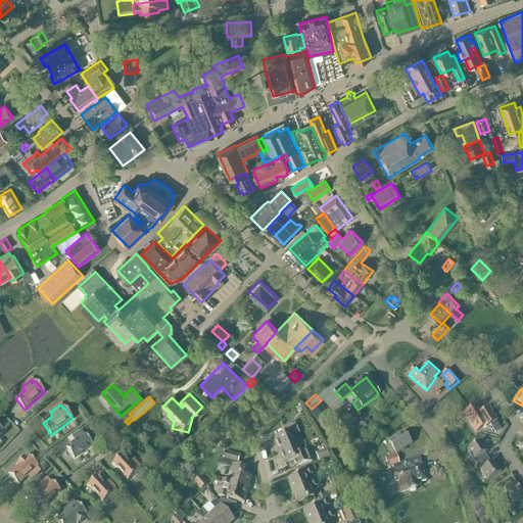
[(477,433),(479,432),(485,429),(490,426),(495,433),(501,429),(488,409),(482,413),(477,405),(465,413),(477,433)]
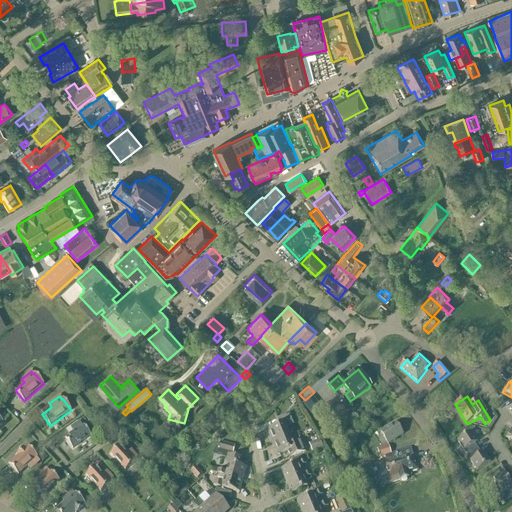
[(355,413),(360,420),(365,416),(360,409),(355,413)]
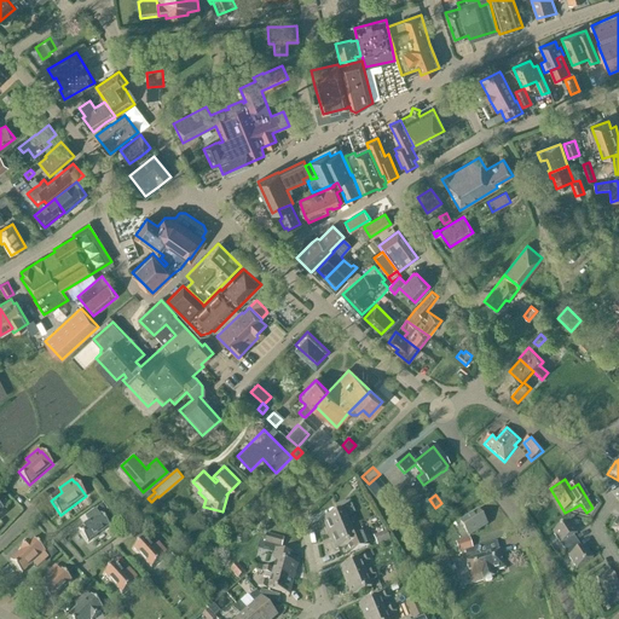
[(329,536),(350,527),(345,518),(354,514),(348,501),(335,505),(337,514),(323,520),(329,536)]
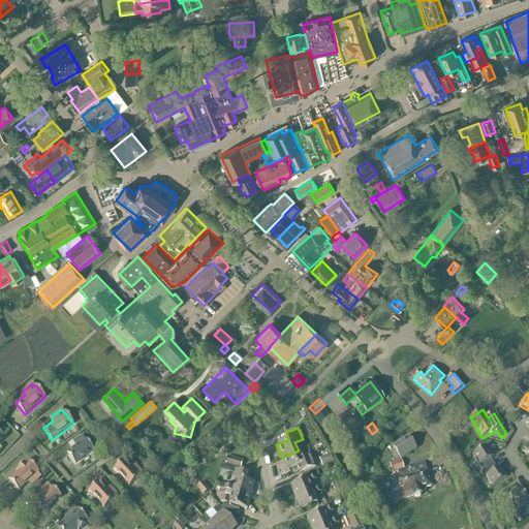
[(67,454),(74,464),(94,450),(87,440),(85,441),(82,436),(73,442),(76,446),(67,454)]
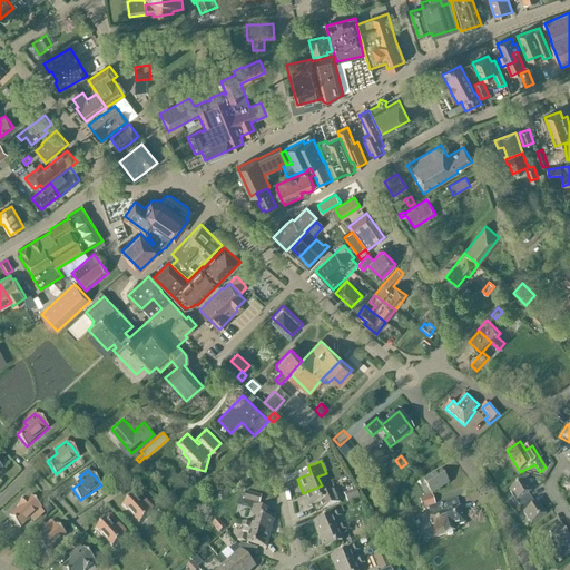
[(449,484),(441,471),(424,481),(432,494),(449,484)]
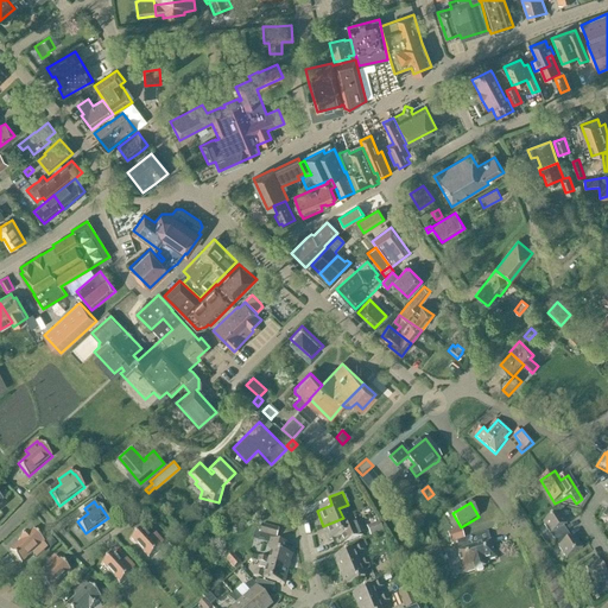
[(568,533),(564,527),(567,525),(558,513),(543,524),(550,536),(555,542),(568,533)]
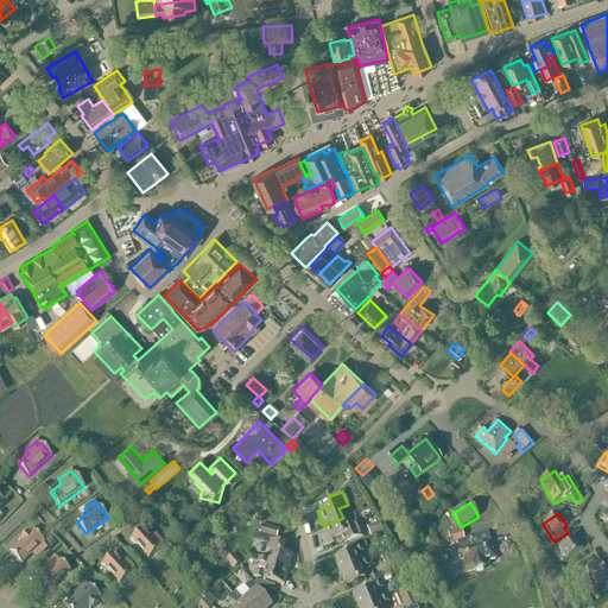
[(347,529),(343,518),(323,526),(330,542),(340,538),(342,545),(362,537),(356,524),(347,529)]
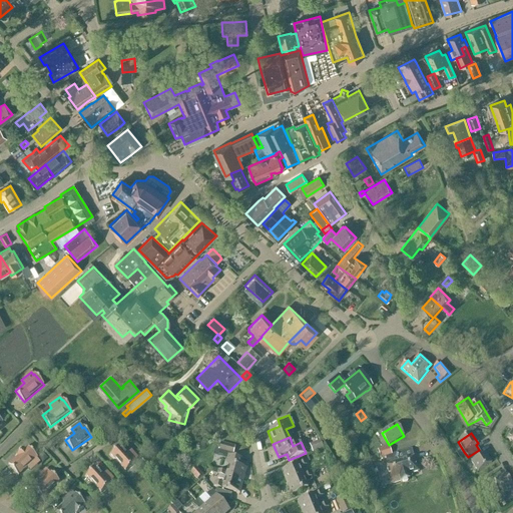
[(309,449),(311,454),(324,448),(322,442),(313,446),(313,447),(309,449)]
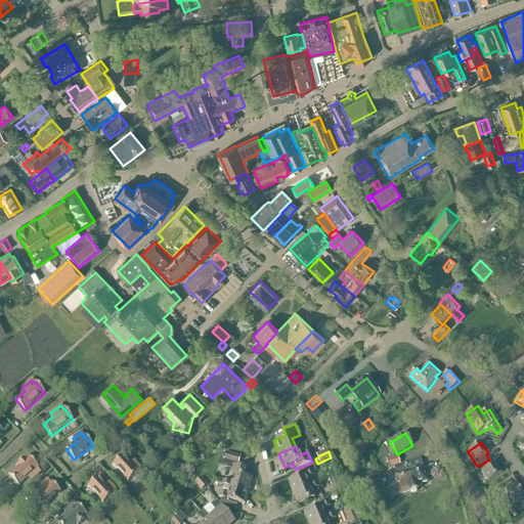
[(223,459),(223,461),(233,464),(238,465),(241,456),(225,452),(223,459)]
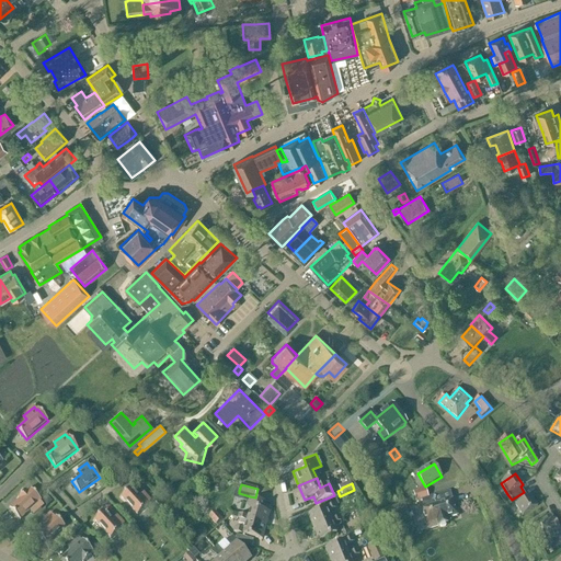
[(416,502),(430,499),(426,488),(412,492),(416,502)]
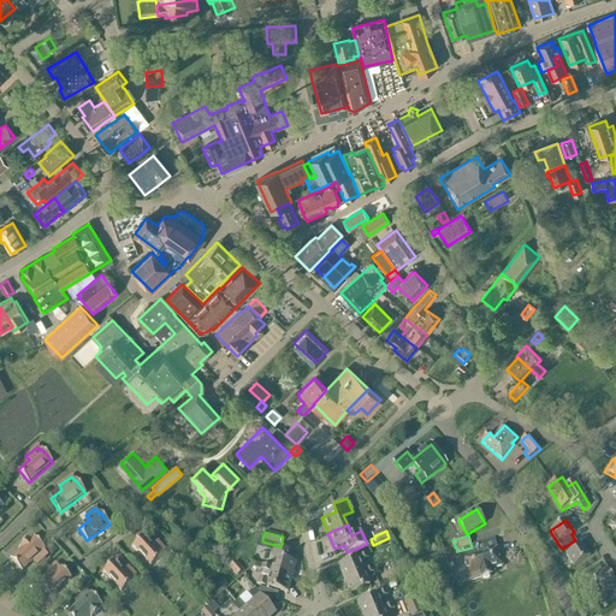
[(143,537),(132,546),(150,567),(163,556),(160,555),(166,550),(158,542),(153,546),(143,537)]
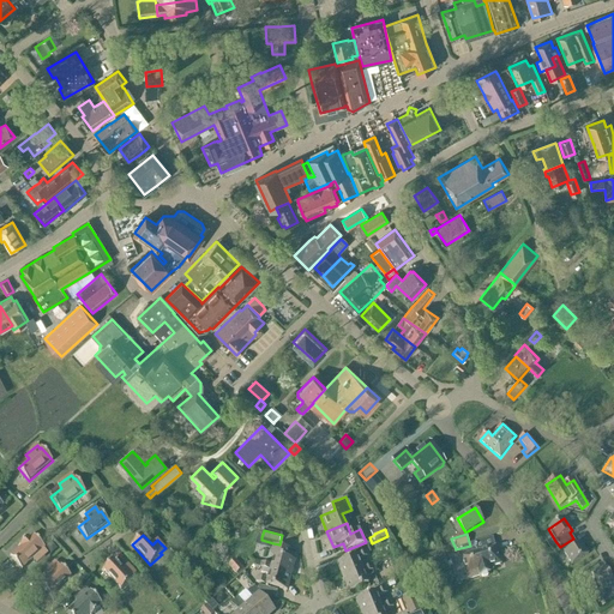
[(10,557),(22,570),(32,560),(36,564),(48,554),(44,549),(46,548),(34,536),(30,539),(29,537),(19,546),(20,547),(10,557)]
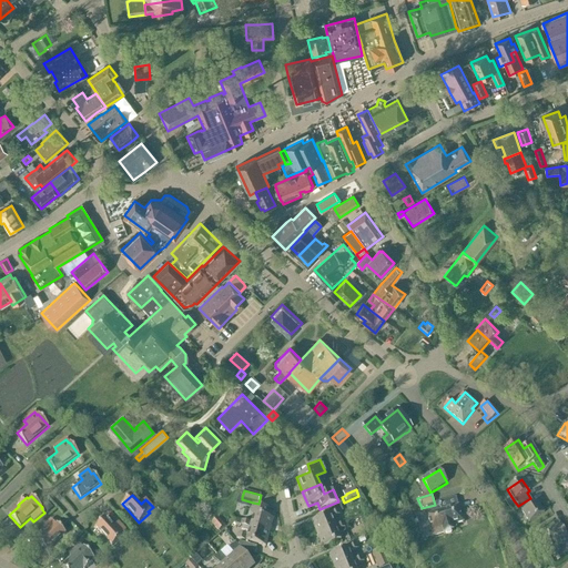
[(429,515),(426,516),(433,536),(443,534),(444,534),(453,531),(453,529),(456,528),(456,525),(464,523),(456,498),(435,505),(429,507),(432,515),(429,515)]
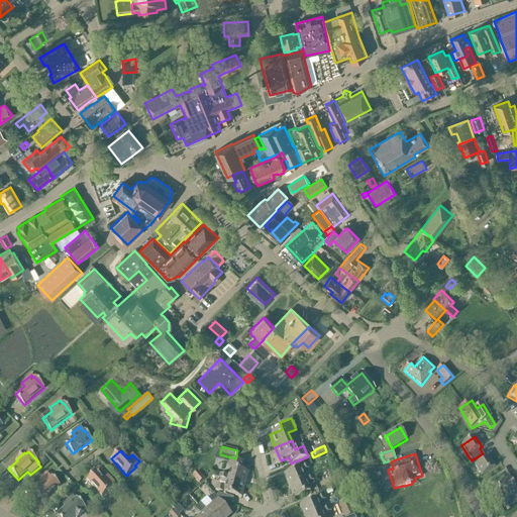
[(486,458),(483,453),(472,460),(475,466),(482,476),(495,467),(489,456),(486,458)]
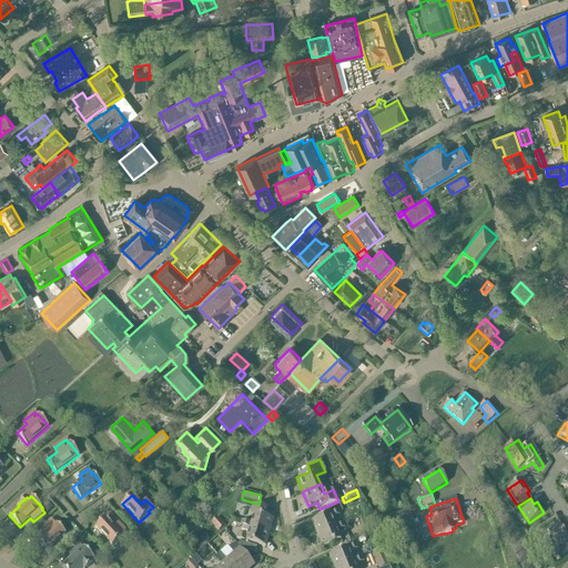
[(242,520),(240,525),(250,528),(269,534),(273,519),(267,517),(270,510),(253,505),(251,514),(253,515),(251,524),(242,520)]
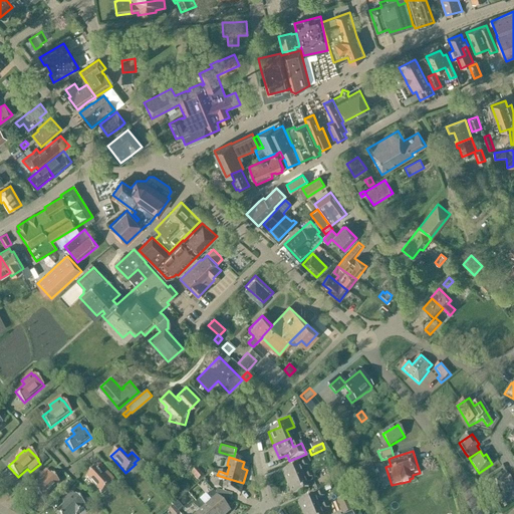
[(302,475),(299,468),(307,464),(306,460),(281,470),(286,482),(302,475)]
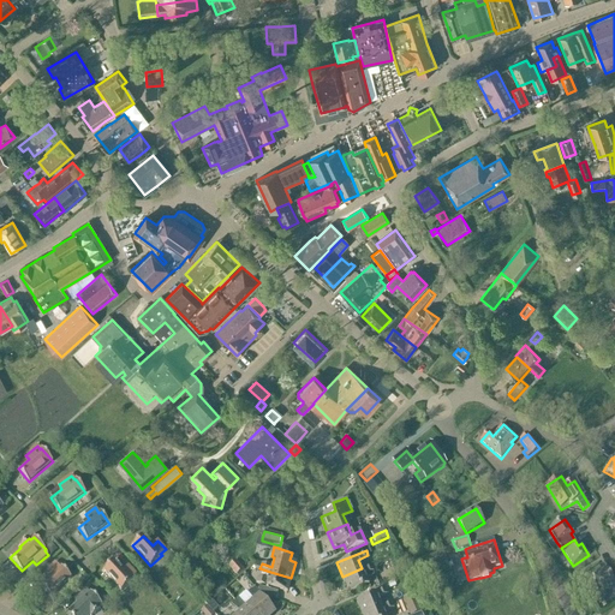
[(395,556),(388,560),(393,568),(392,569),(396,578),(406,573),(400,560),(398,561),(395,556)]
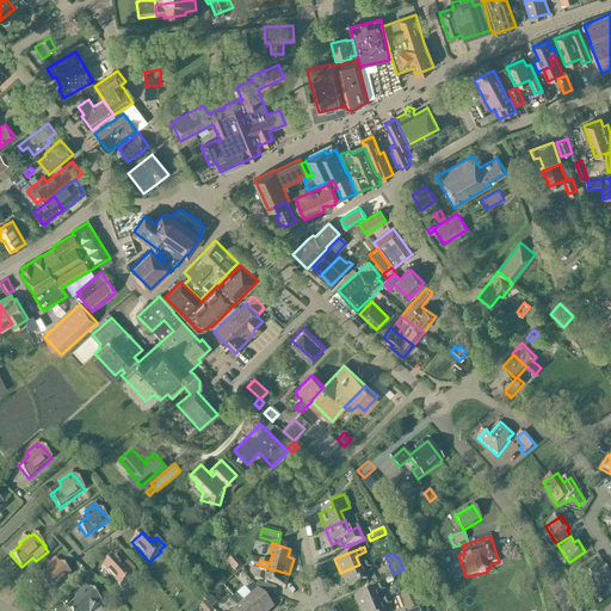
[(113,557),(103,567),(121,587),(131,576),(130,575),(135,571),(128,562),(122,567),(113,557)]
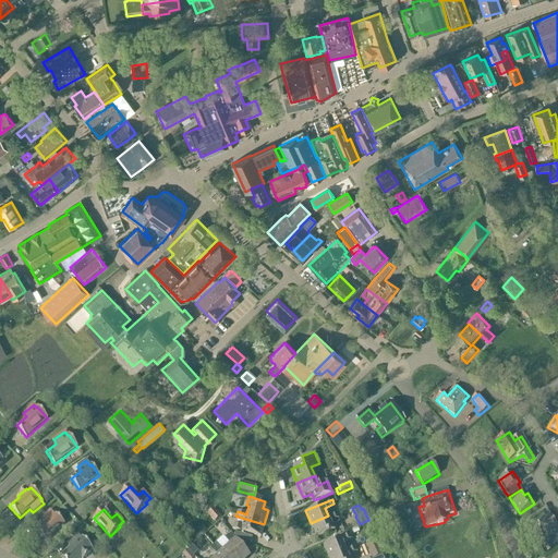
[(37,531),(47,541),(64,524),(56,514),(55,516),(50,510),(41,518),(46,522),(37,531)]
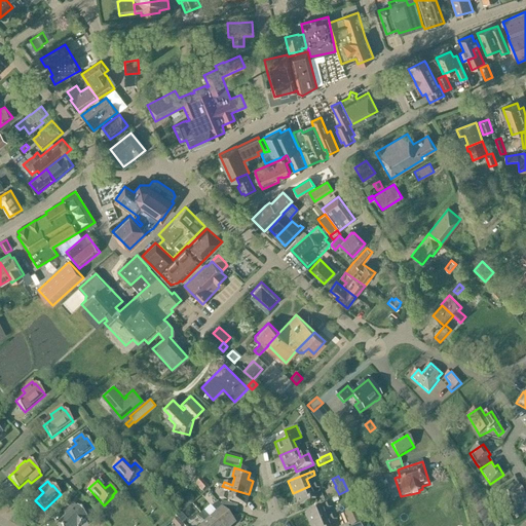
[(354,485),(353,486),(362,500),(370,496),(362,483),(362,481),(354,485)]
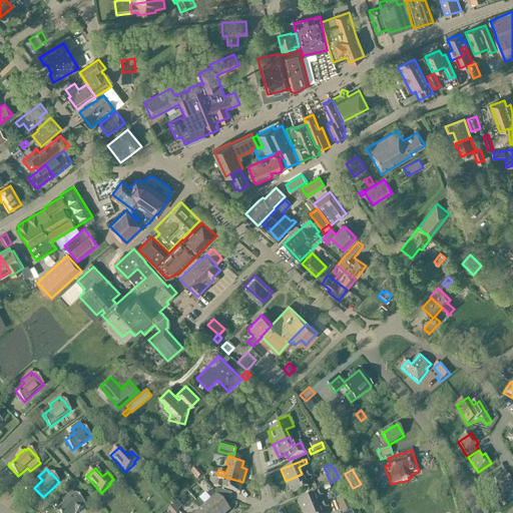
[(198,470),(192,475),(197,480),(199,482),(204,477),(202,475),(198,470)]
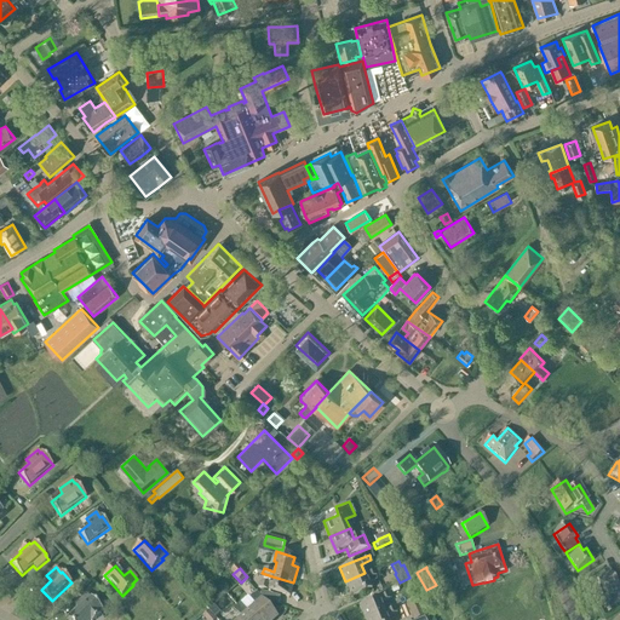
[(365,573),(345,581),(351,596),(371,587),(368,581),(378,578),(377,574),(374,569),(365,573)]
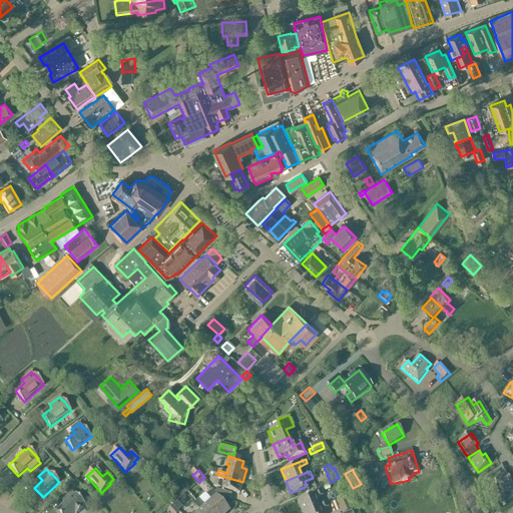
[(512,475),(510,472),(505,475),(504,473),(494,480),(504,495),(512,488),(512,475)]
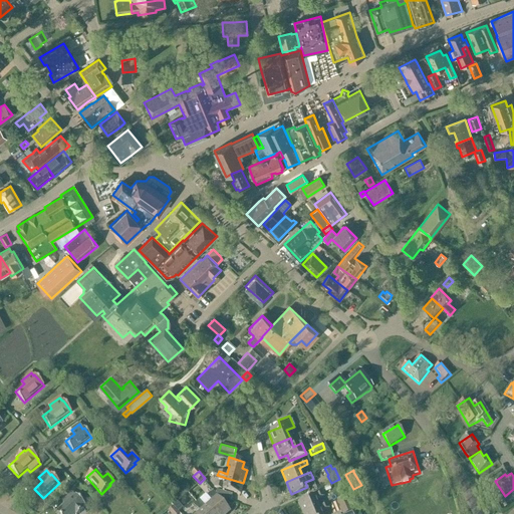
[(215,483),(214,487),(240,495),(243,483),(226,478),(224,486),(215,483)]
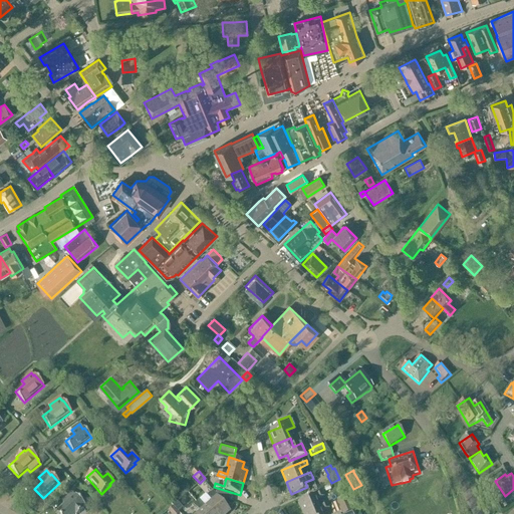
[(216,491),(216,493),(221,499),(231,502),(232,495),(216,491)]
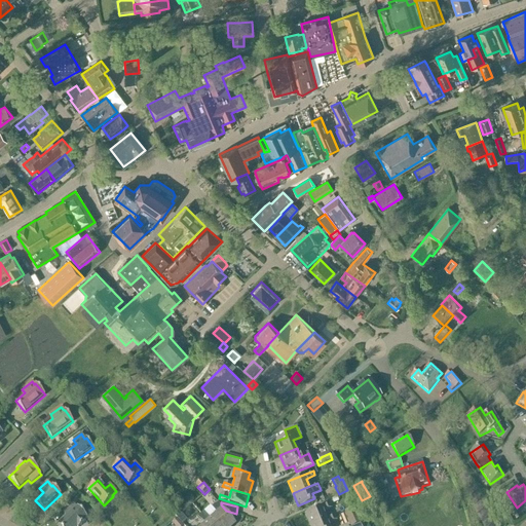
[(58,525),(59,525),(80,525),(85,521),(84,520),(87,518),(77,506),(76,508),(73,503),(64,513),(67,516),(58,525)]
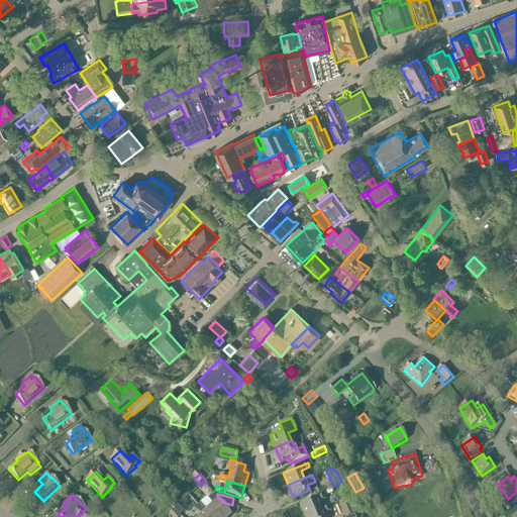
[(306,516),(321,511),(318,503),(326,500),(324,495),(300,506),(304,516),(306,516)]
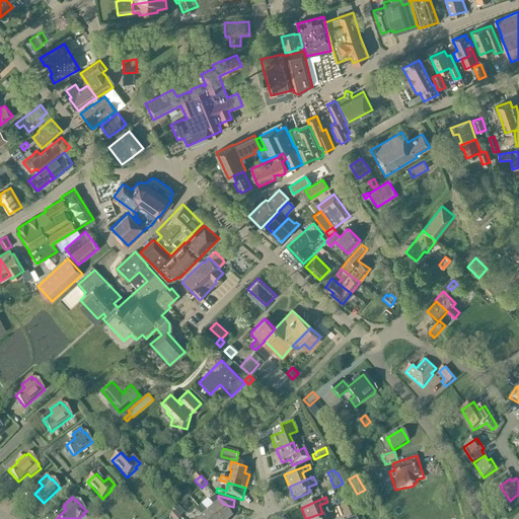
[(201,506),(199,508),(208,518),(230,518),(232,517),(225,509),(215,498),(210,502),(208,500),(201,506)]
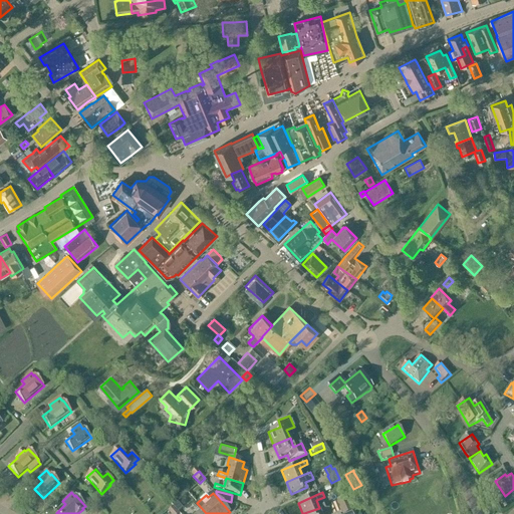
[(174,507),(182,498),(179,495),(178,494),(169,502),(174,507)]
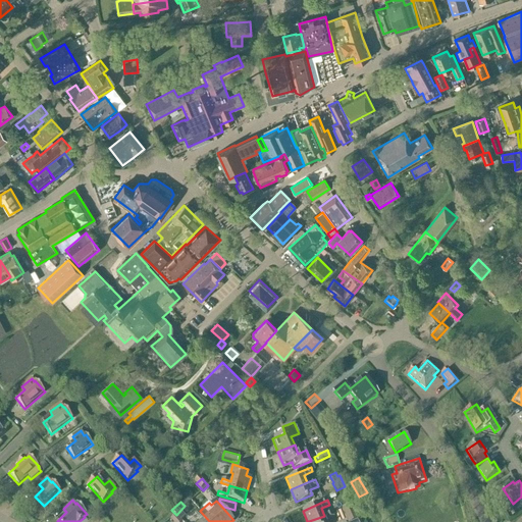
[(352,504),(342,508),(348,521),(351,521),(358,519),(352,504)]
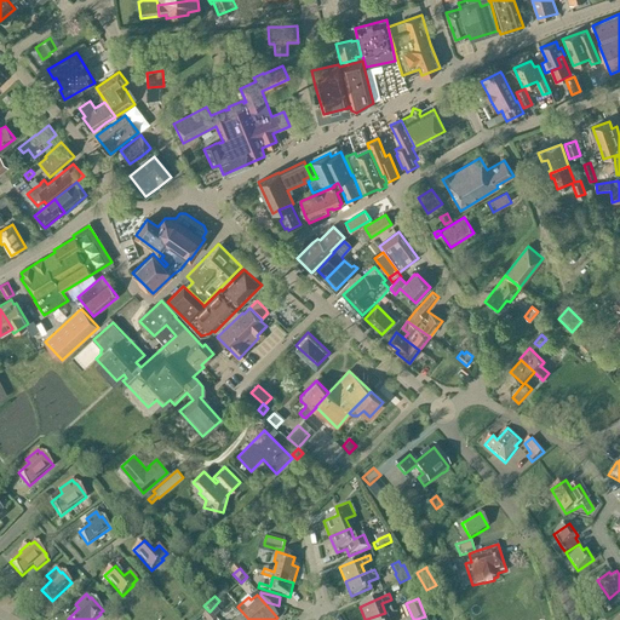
[(248,619),(237,607),(234,610),(240,618),(236,619),(248,619)]
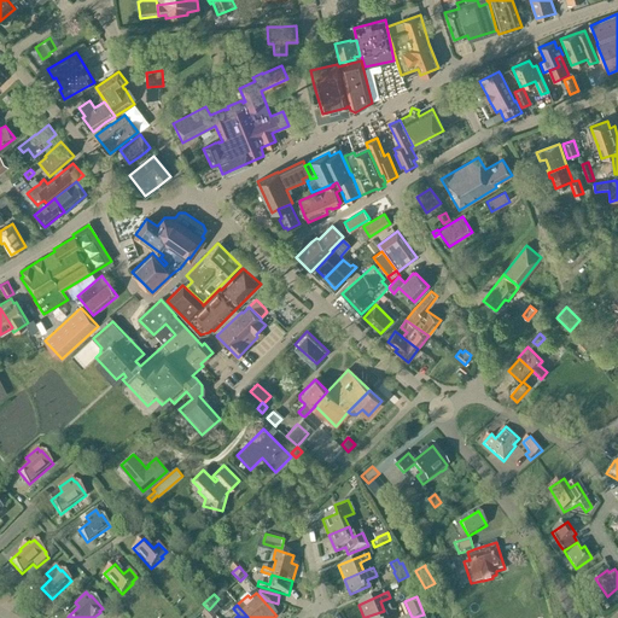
[(384,611),(366,617),(386,617),(386,616),(396,611),(394,606),(384,611)]
